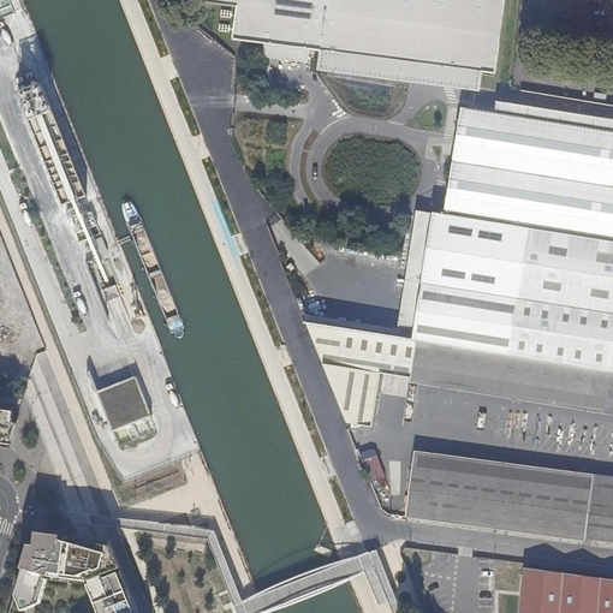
[(497,72),(505,0),(202,0),(202,3),(239,7),(234,40),(261,43),(327,52),(325,65),(476,83),(478,70),(497,72)]
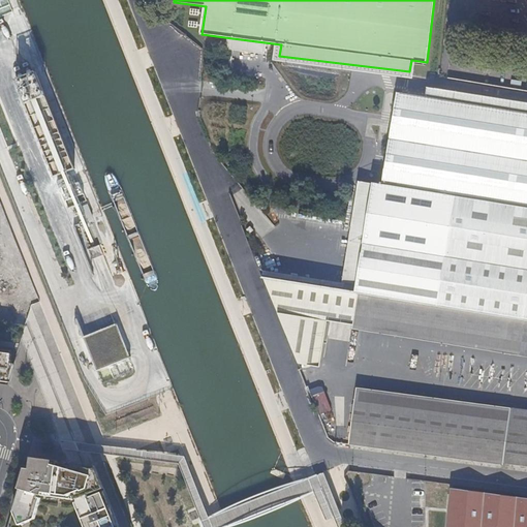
[(526,101),(398,82),(381,183),(526,207),(526,101)]
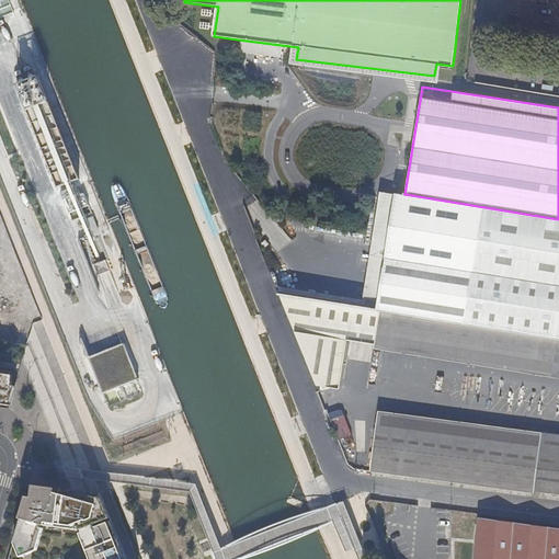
[(378,190),(363,289),(558,320),(558,219),(405,194),(378,190)]
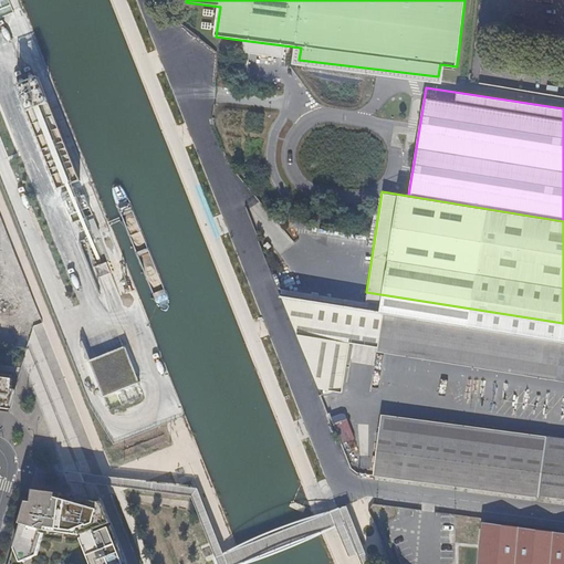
[(95,274),(107,270),(103,260),(91,264),(95,274)]
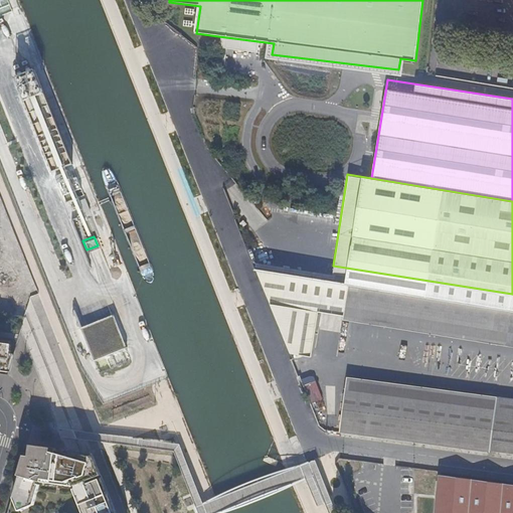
[(512,294),(333,266),(329,283),(426,298),(510,311),(512,311),(512,294)]
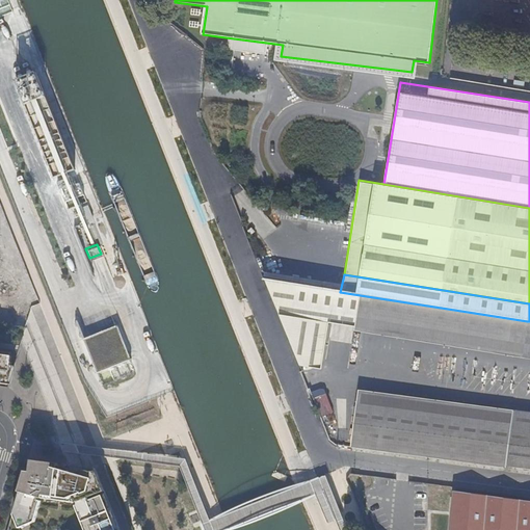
[(281,283),(264,281),(298,366),(307,367),(315,320),(341,325),(341,327),(529,358),(529,321),(527,321),(441,308),(340,292),(333,291),(281,283)]
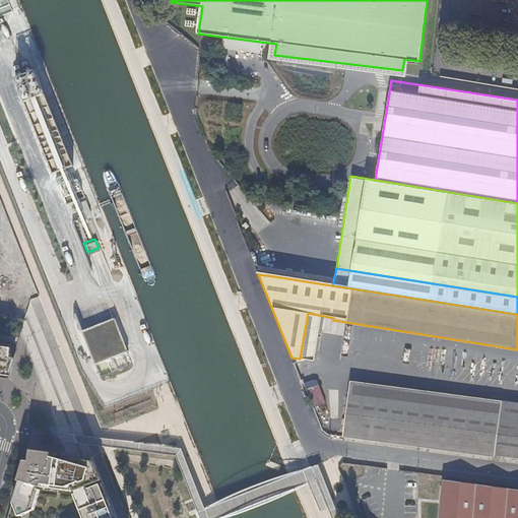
[(114,318),(80,331),(93,365),(127,351),(114,318)]
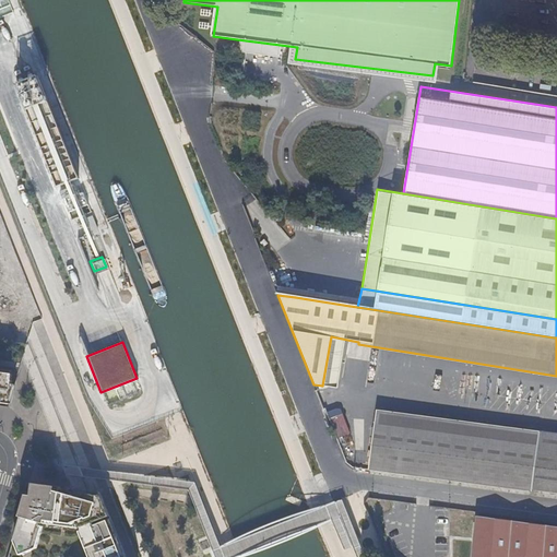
[(0,396),(10,399),(11,382),(8,382),(9,371),(0,369),(0,396)]
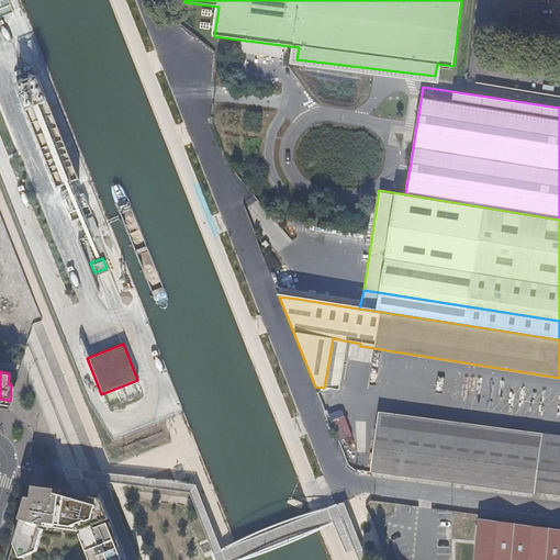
[(334,438),(348,434),(339,409),(326,412),(334,438)]
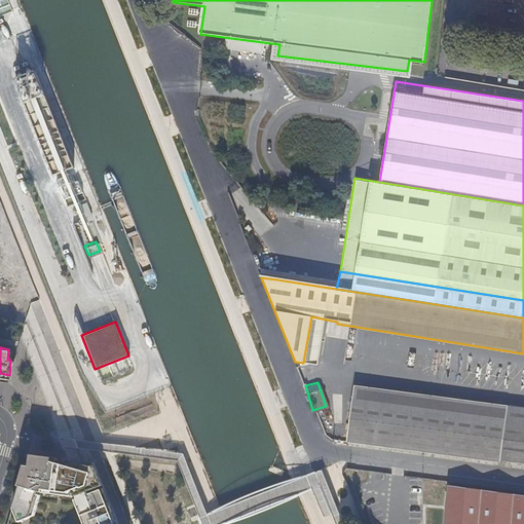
[(523,406),(352,384),(345,441),(359,442),(523,463),(523,406)]
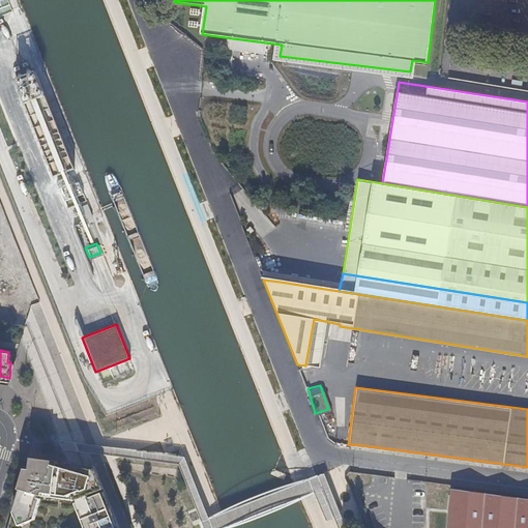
[(118,527),(93,464),(56,461),(56,460),(30,456),(29,458),(26,458),(18,488),(19,488),(12,509),(18,524),(33,518),(40,494),(74,498),(75,501),(74,502),(84,527),(118,527)]
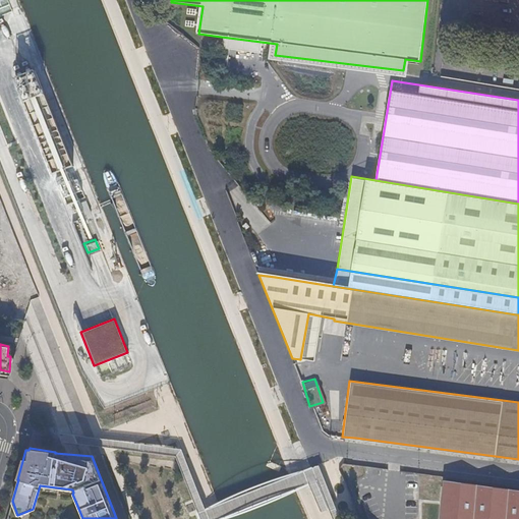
[(518,518),(518,491),(443,481),(439,518),(518,518)]
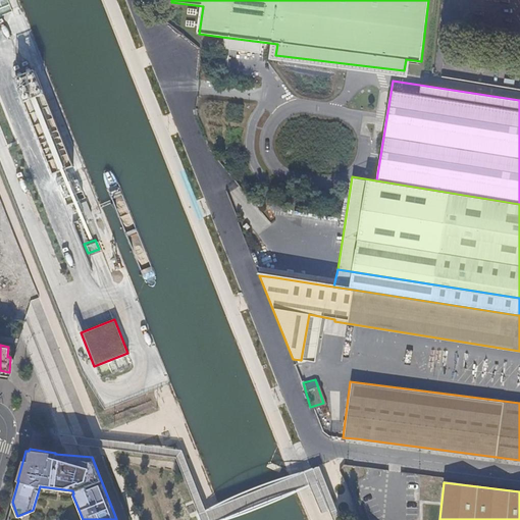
[(19,519),(17,516),(12,502),(11,500),(5,519),(19,519)]
